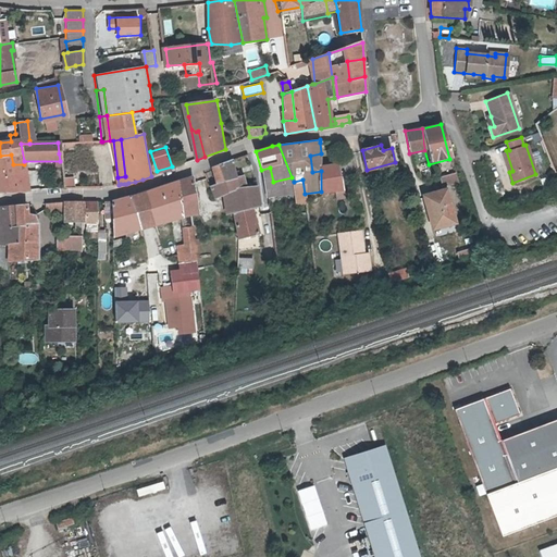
[(512,171),(506,150),(503,152),(509,172),(512,171)]
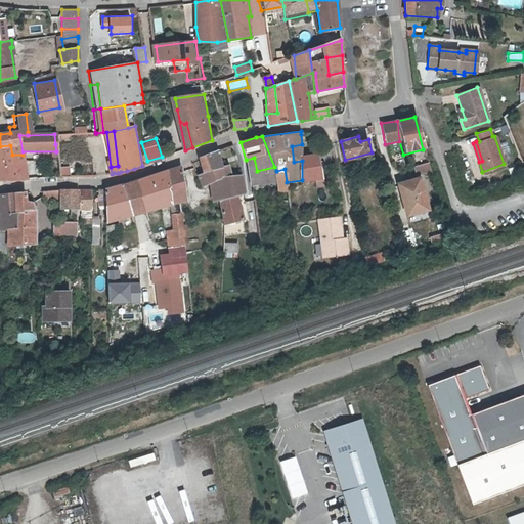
[(294,162),(302,161),(302,144),(292,146),(294,162)]
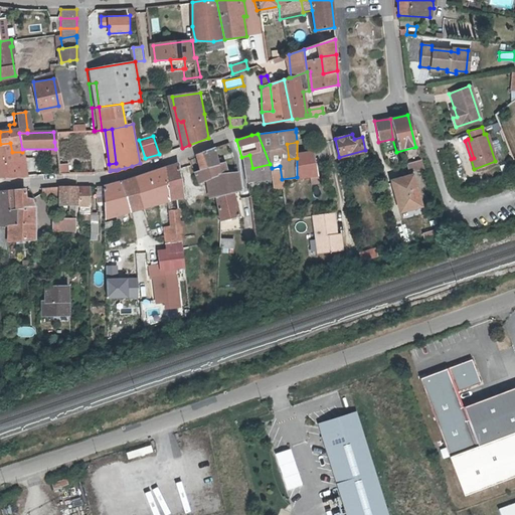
[(0,177),(22,177),(26,175),(22,152),(12,152),(10,143),(0,144),(0,177)]
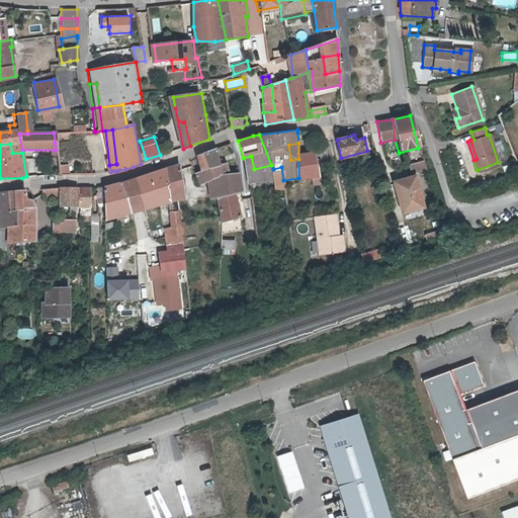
[(221,177),(226,176),(230,175),(226,161),(221,162),(217,148),(197,155),(199,163),(192,165),(195,172),(212,168),(218,167),(221,177)]
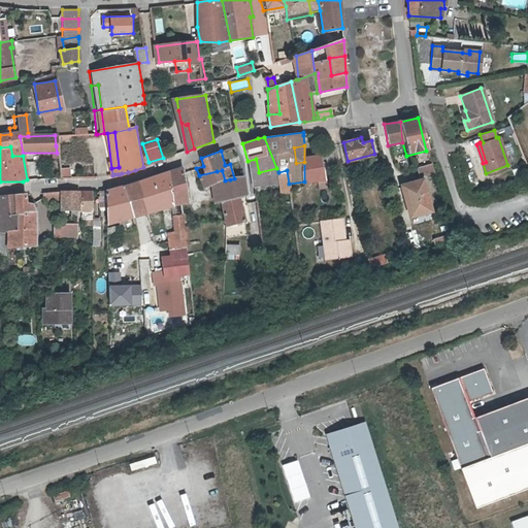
[(316,189),(326,187),(322,158),(315,159),(316,179),(316,189)]
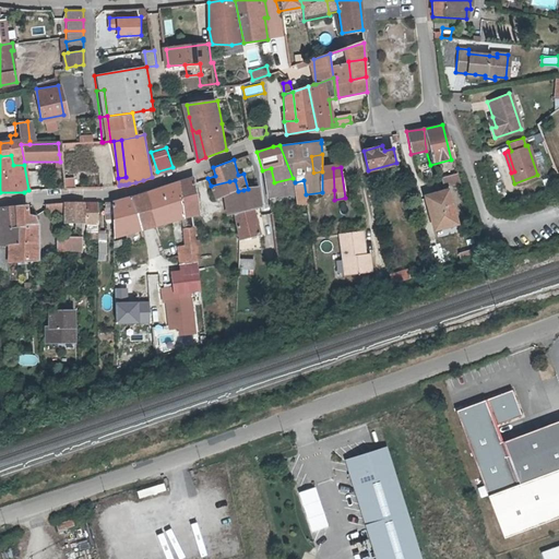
[(271,168),(262,170),(273,212),(280,211),(276,194),(286,192),(298,190),(295,182),(293,178),(274,182),(271,168)]
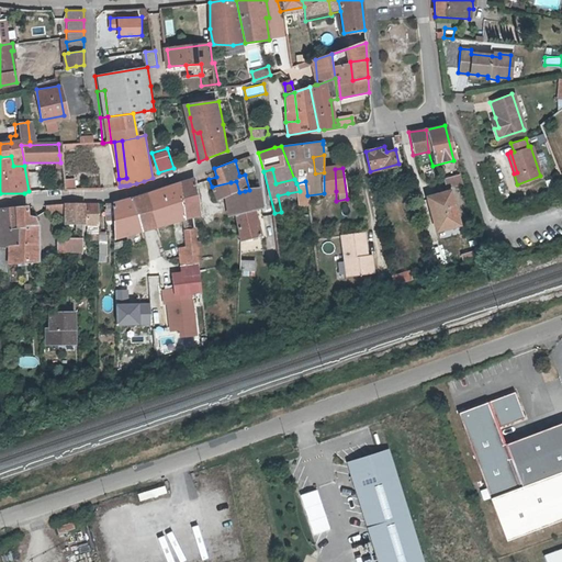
[(335,169),(324,172),(324,193),(336,191),(335,169)]
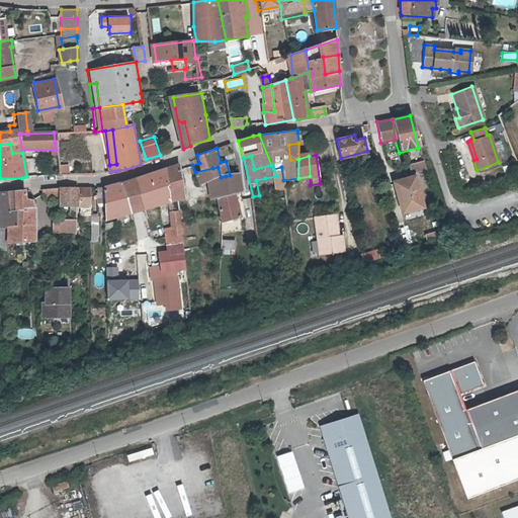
[(425,161),(409,165),(411,173),(427,169),(425,161)]
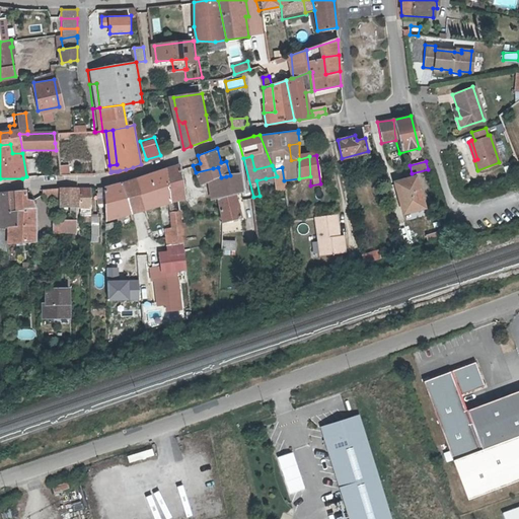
[(68,164),(59,164),(59,172),(69,172),(68,164)]
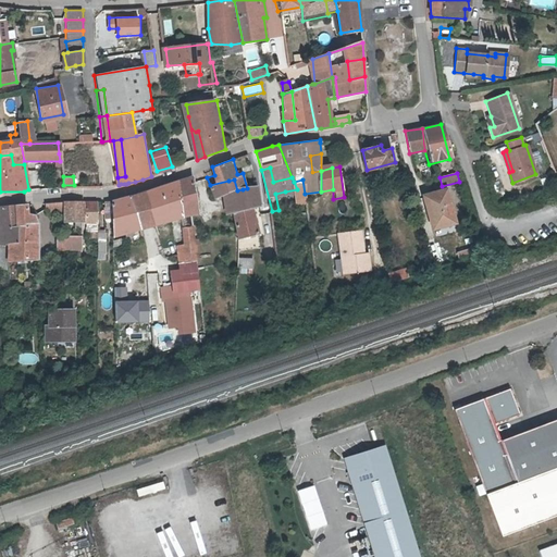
[(177,181),(182,213),(198,211),(194,176),(182,180),(177,181)]
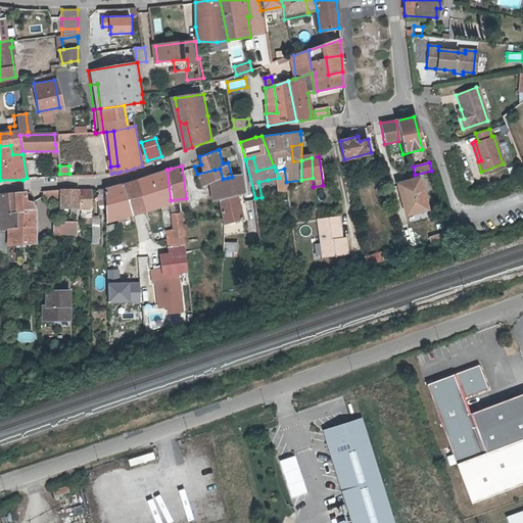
[(201,185),(214,181),(223,179),(220,169),(215,170),(197,174),(201,185)]
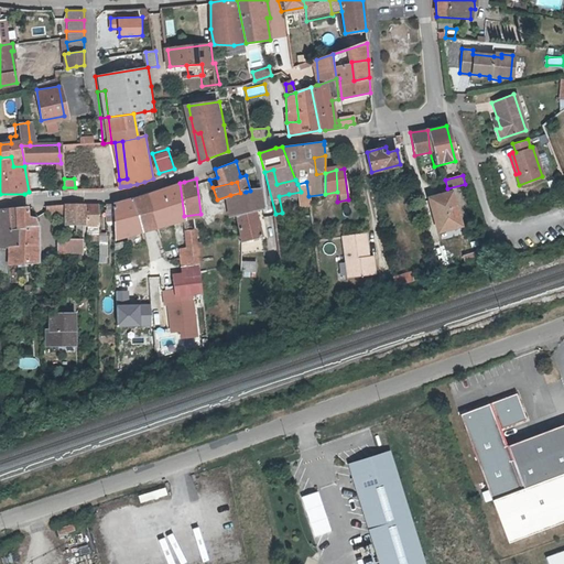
[(301,192),(289,194),(291,201),(299,199),(300,207),(310,205),(308,196),(306,182),(297,184),(301,192)]
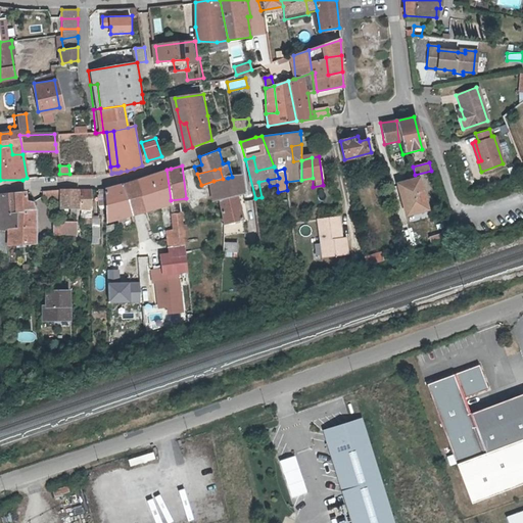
[(106,209),(106,223),(171,204),(171,200),(167,170),(124,184),(126,201),(106,205),(106,209)]
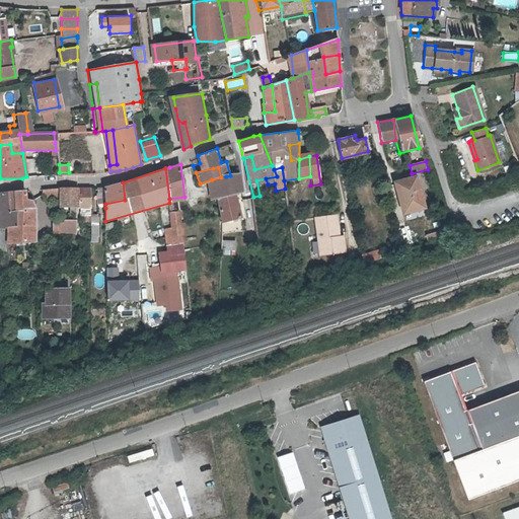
[(230,195),(234,194),(243,192),(239,172),(230,175),(226,176),(230,195)]
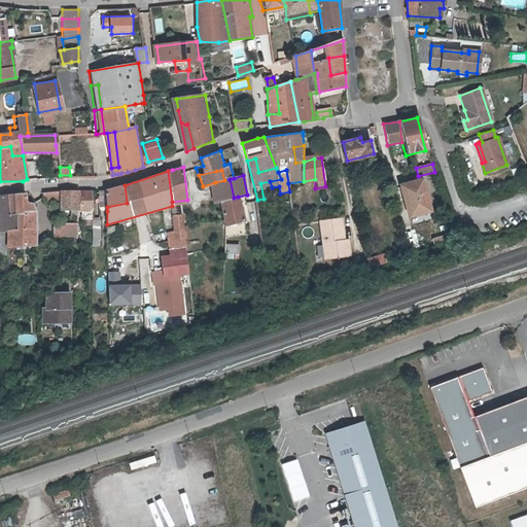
[(224,180),(215,182),(219,201),(220,201),(222,201),(234,198),(230,179),(224,180)]
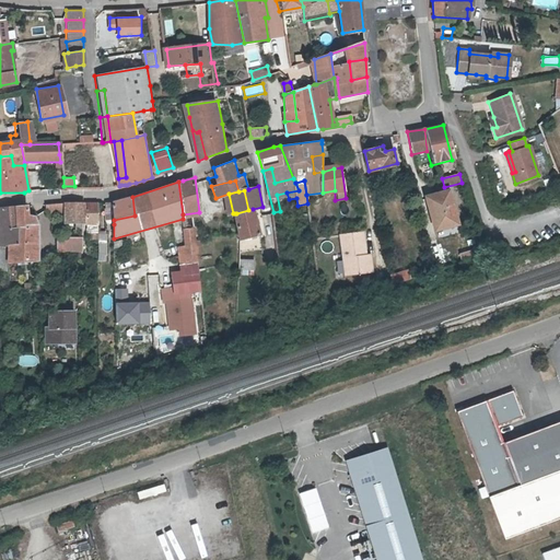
[(455,224),(446,191),(423,197),(426,202),(433,231),(455,224)]
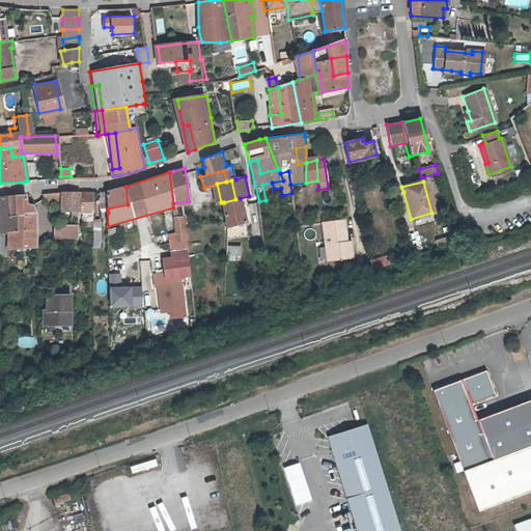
[(128,204),(126,187),(107,192),(108,208),(128,204)]
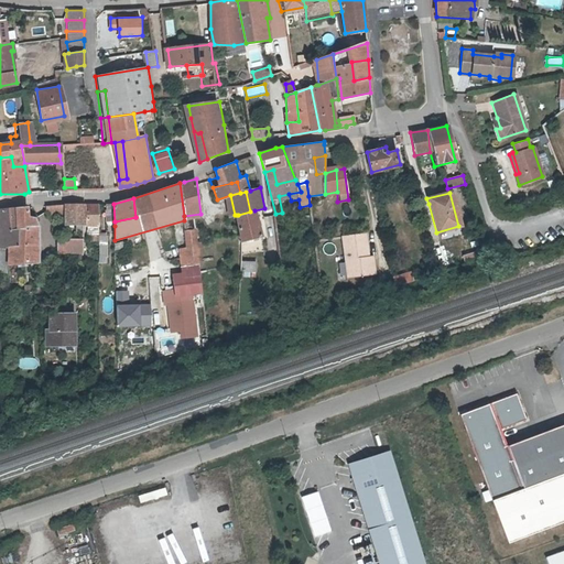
[(84,231),(83,204),(71,204),(61,204),(56,204),(51,204),(46,204),(46,212),(47,212),(47,215),(49,215),(66,214),(66,226),(77,225),(77,231),(84,231)]
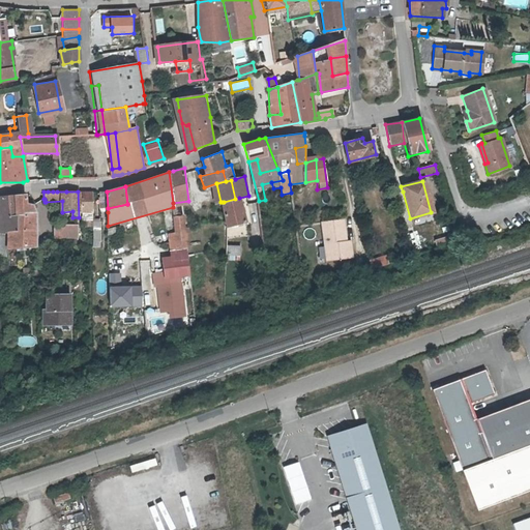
[(92,219),(92,192),(82,192),(82,219),(92,219)]
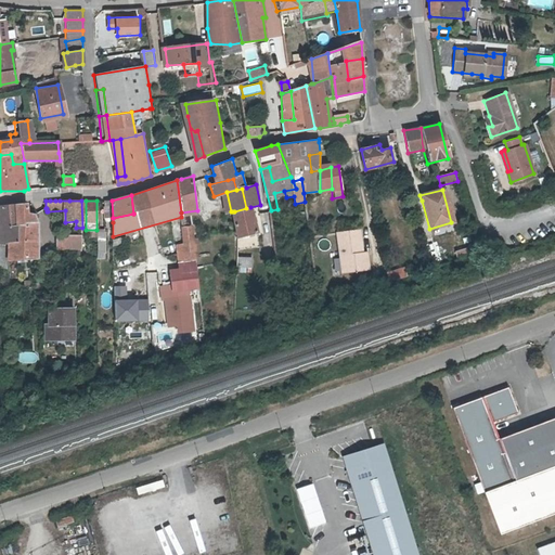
[(4,242),(9,241),(18,241),(16,203),(4,204),(4,242)]
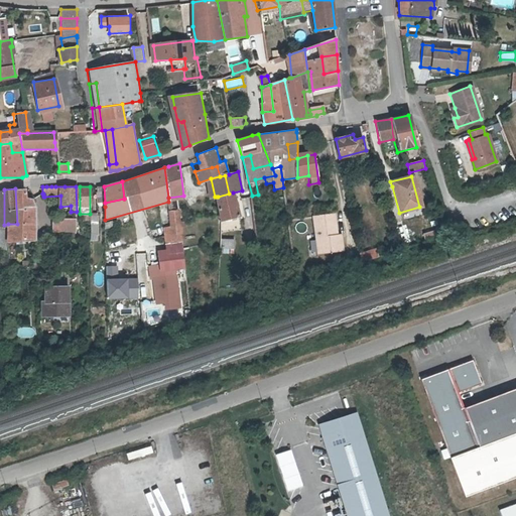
[(8,224),(7,242),(34,240),(34,207),(32,200),(25,198),(25,188),(15,188),(17,224),(8,224)]
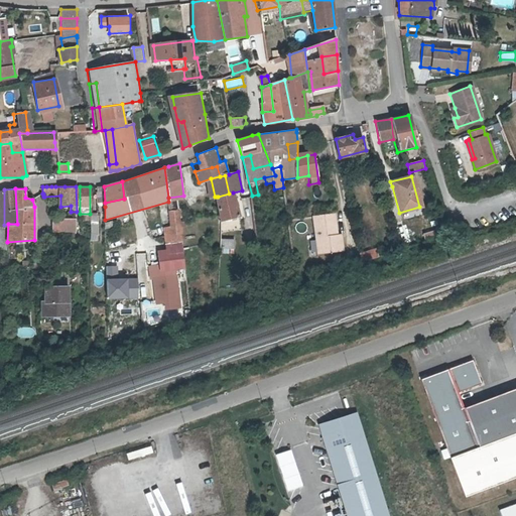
[(239,217),(233,192),(229,194),(218,197),(222,220),(239,217)]
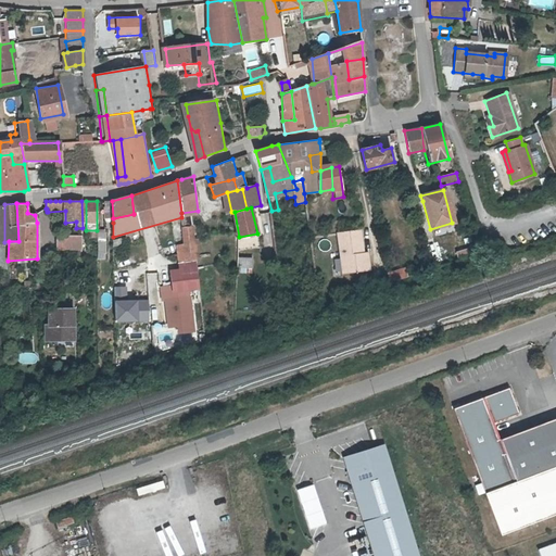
[(161,293),(199,287),(199,283),(191,216),(181,217),(185,244),(177,247),(179,268),(158,272),(161,293)]
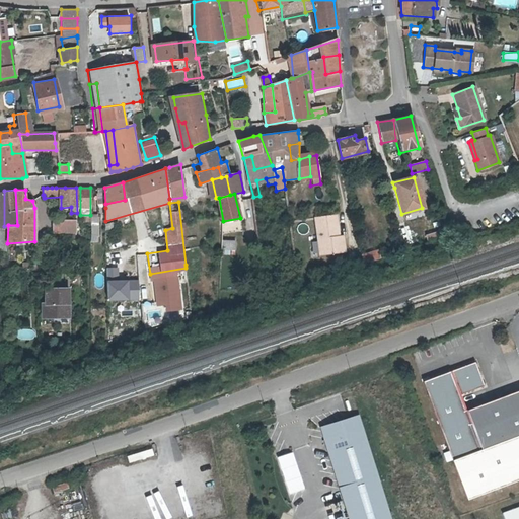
[(342,252),(340,236),(337,214),(315,217),(320,254),(342,252)]
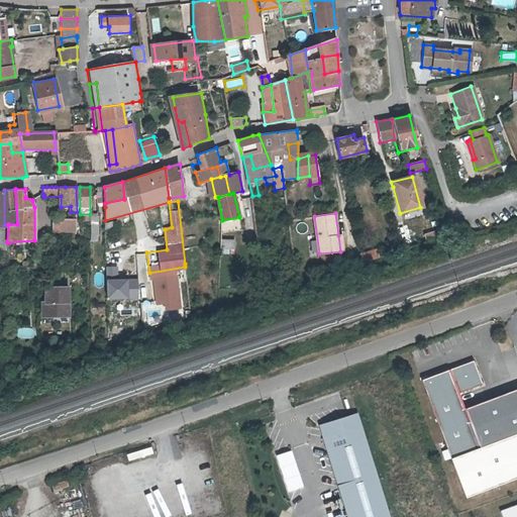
[(76,219),(53,219),(52,231),(76,231),(76,219)]
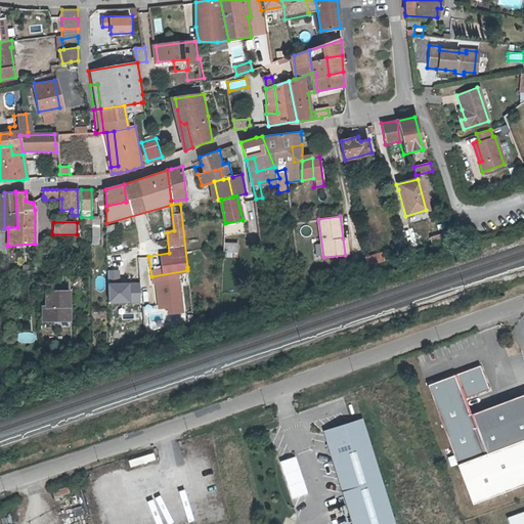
[(431,236),(434,245),(450,239),(448,230),(431,236)]
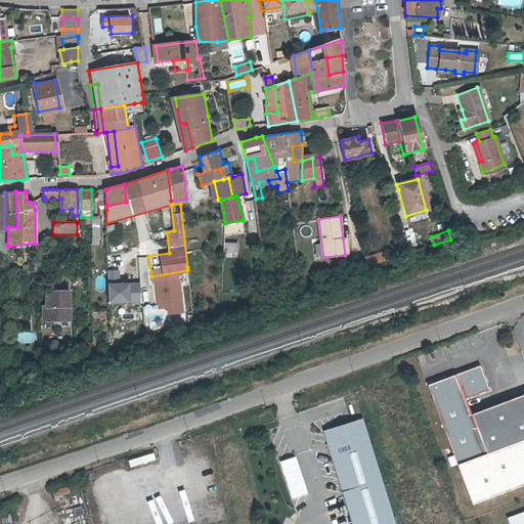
[(236,242),(224,242),(224,250),(236,251),(236,242)]
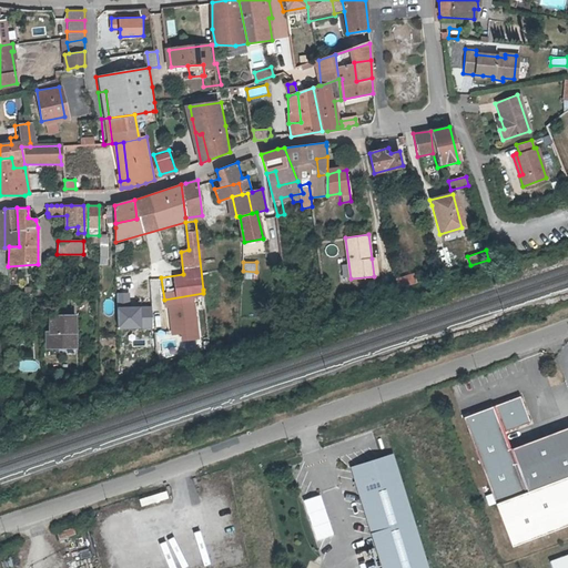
[(395,279),(397,287),(416,282),(414,273),(395,279)]
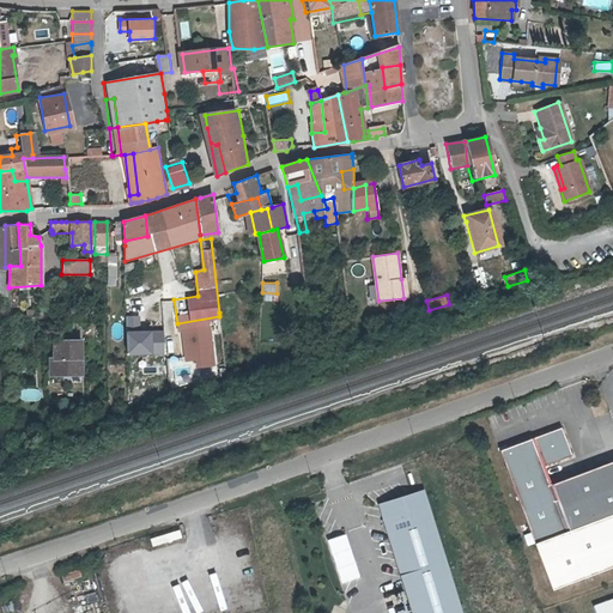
[(183,370),(216,368),(213,326),(182,327),(183,370)]
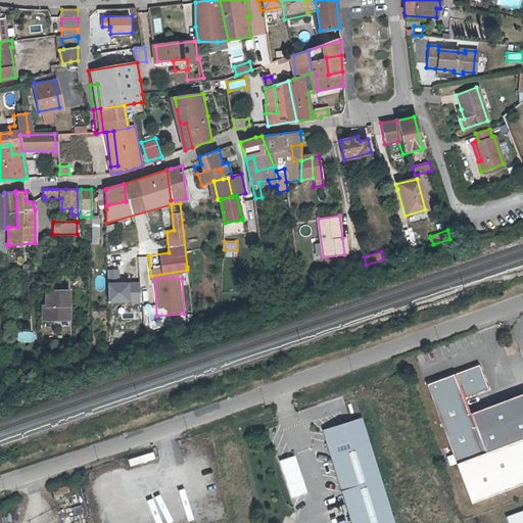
[(43,321),(69,321),(69,293),(45,293),(45,307),(43,307),(43,321)]
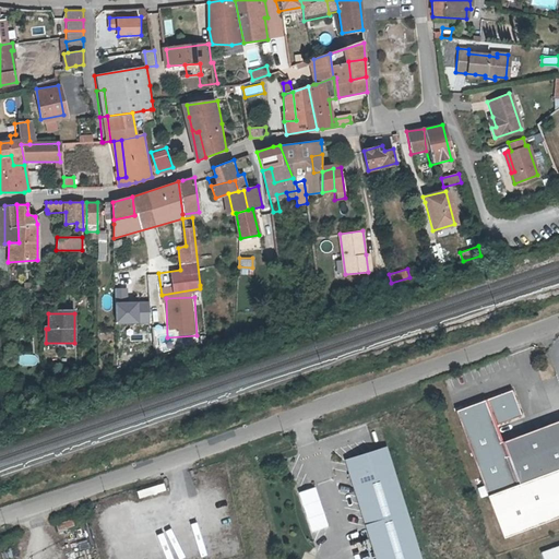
[(507,388),(450,409),(470,459),(464,461),(467,471),(473,468),(500,537),(558,513),(558,465),(514,484),(498,441),(491,424),(518,415),(507,388)]
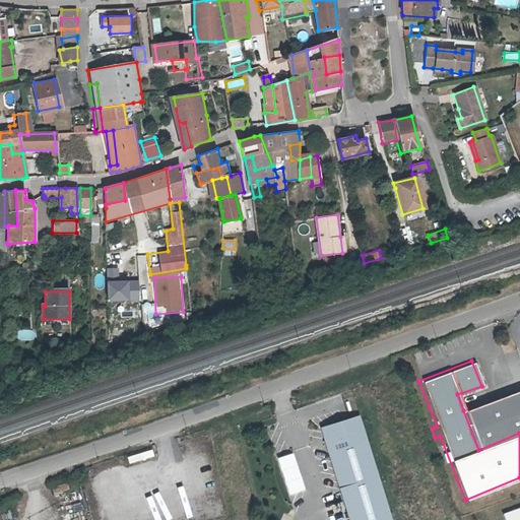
[(519,388),(463,410),(478,450),(519,433),(519,388)]
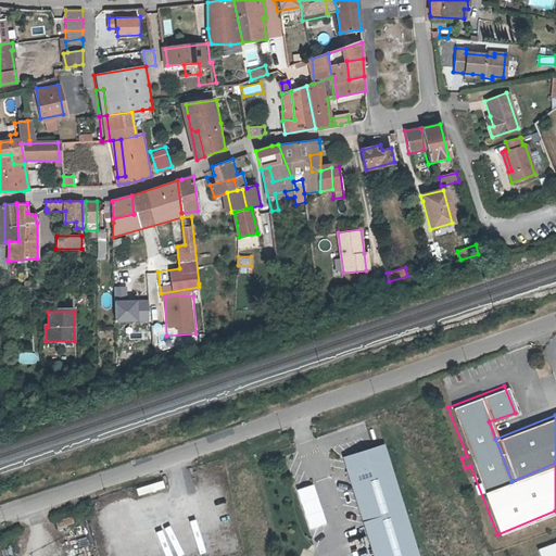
[(416,555),(382,447),(335,463),(363,555),(416,555)]
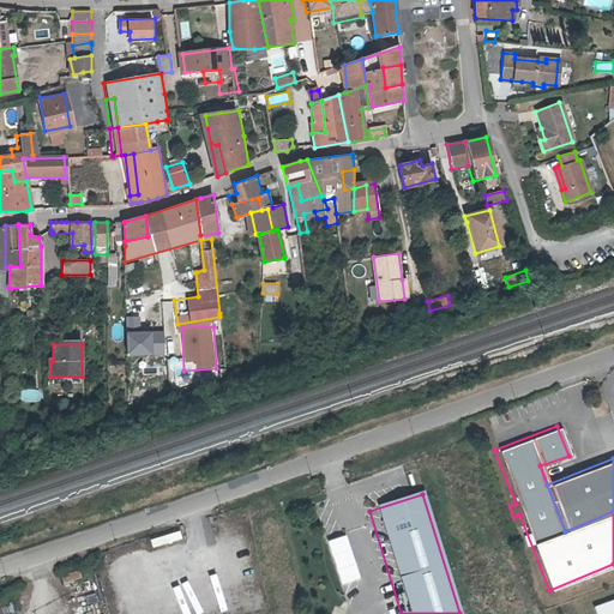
[(613,613),(613,602),(589,612),(590,613),(613,613)]
